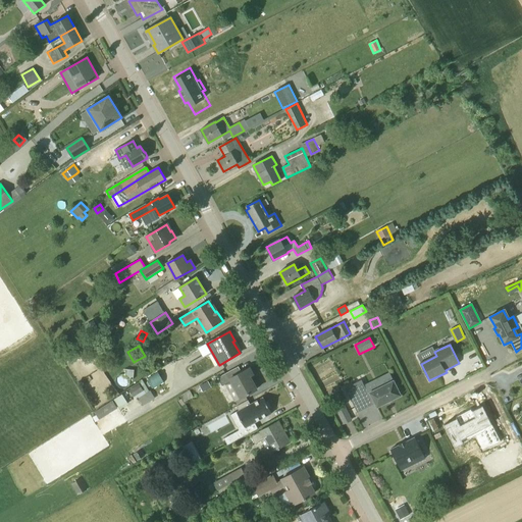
[(230,381),(240,399),(257,389),(250,376),(253,374),(250,368),(242,372),(239,366),(217,378),(222,386),(230,381)]
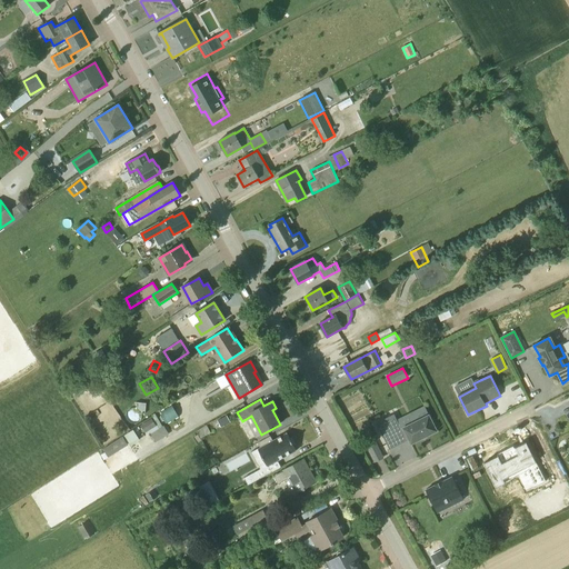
[(407,435),(411,443),(437,431),(429,415),(401,429),(395,415),(377,423),(387,445),(407,435)]
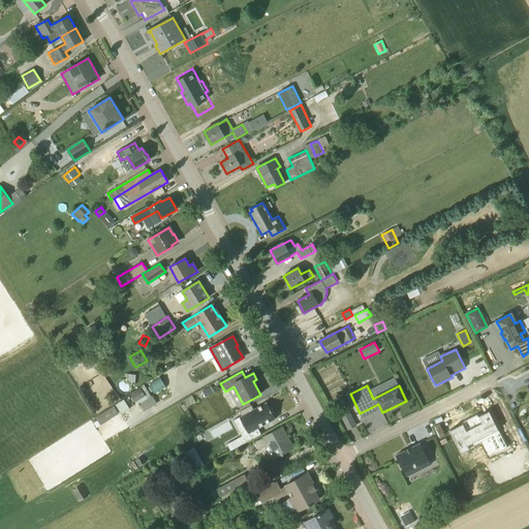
[(208,395),(209,396),(214,393),(211,386),(201,392),(205,396),(208,395)]
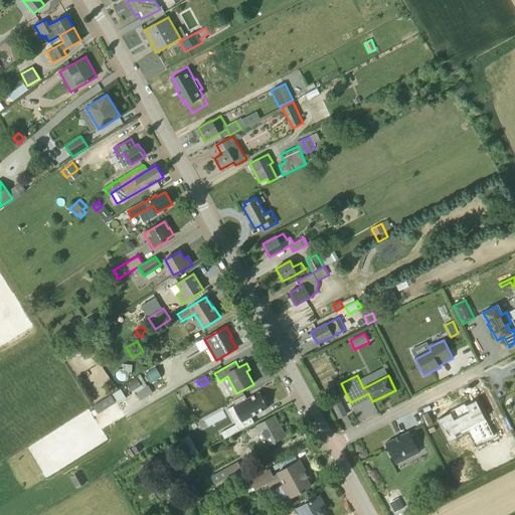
[(137,379),(127,385),(131,392),(142,385),(137,379)]
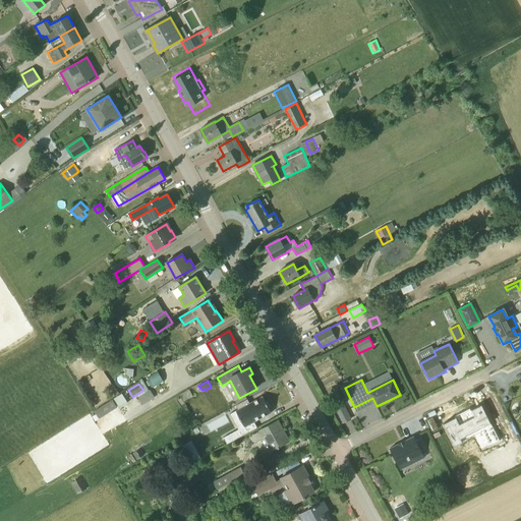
[(190,389),(180,395),(184,401),(194,395),(190,389)]
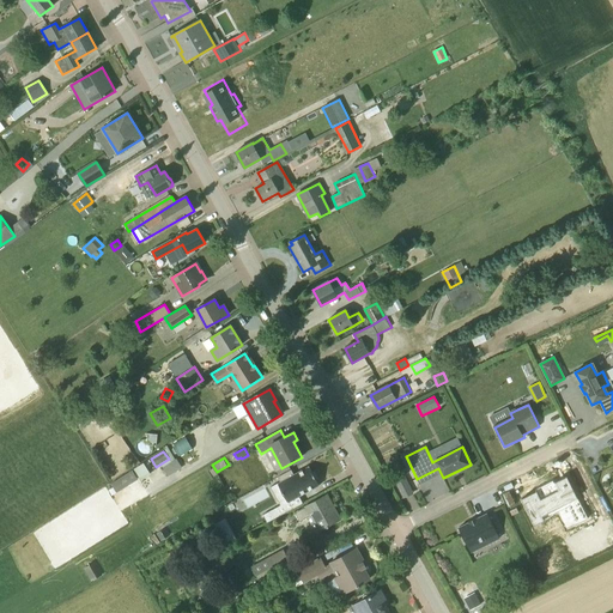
[(173,462),(162,468),(168,477),(182,468),(176,459),(176,460),(173,462)]
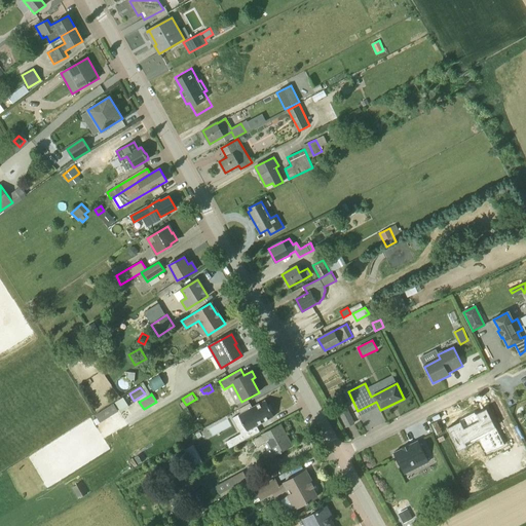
[(121,411),(129,406),(123,397),(115,402),(121,411)]
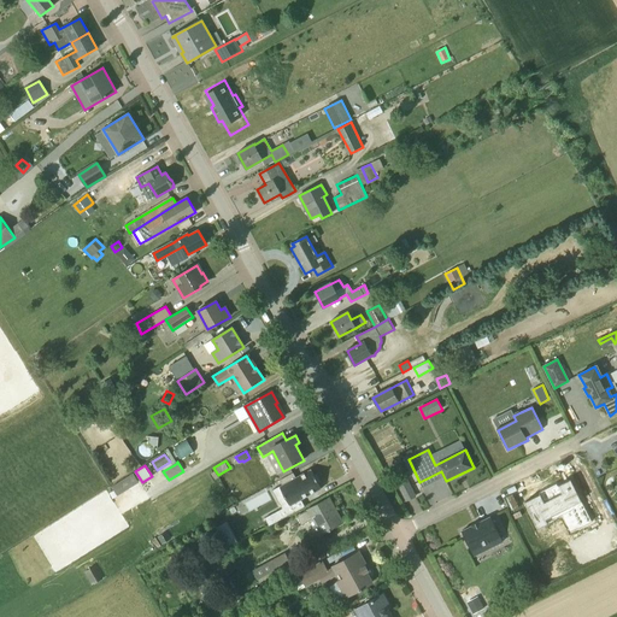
[(322,488),(318,482),(321,482),(317,475),(315,475),(311,470),(295,479),(293,472),(280,480),(282,486),(280,487),(291,506),(322,488)]
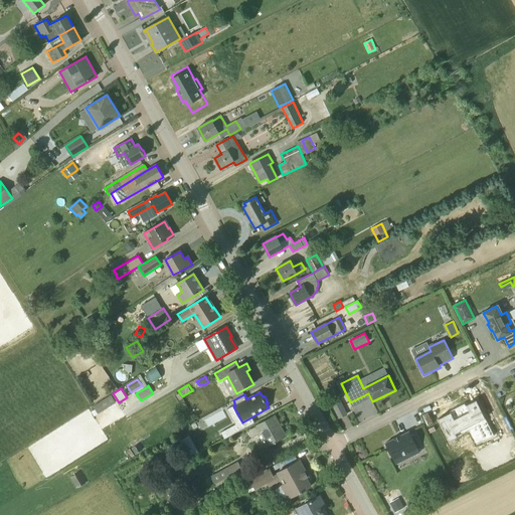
[(98,414),(115,401),(110,394),(92,406),(98,414)]
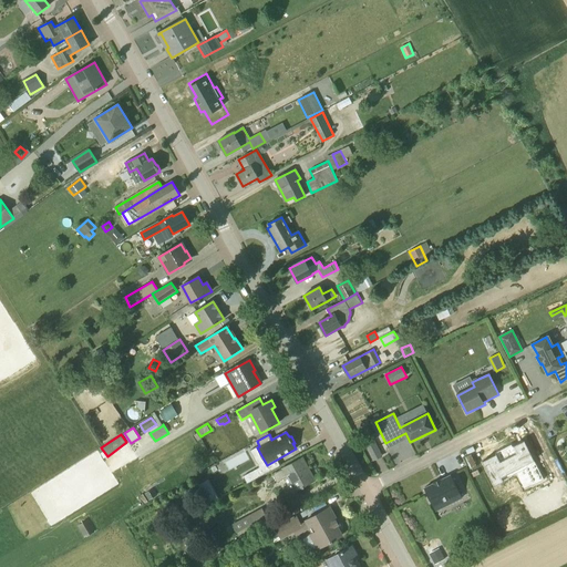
[(363,442),(369,452),(378,447),(373,437),(363,442)]
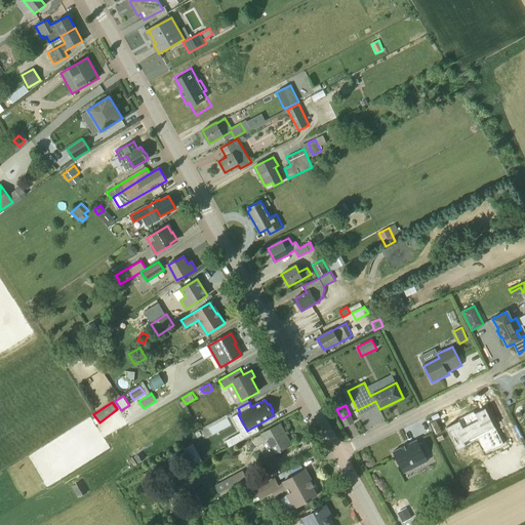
[(459,418),(459,422),(456,425),(455,422),(446,427),(453,442),(457,449),(466,445),(466,444),(478,438),(485,453),(503,444),(485,408),(475,413),(474,411),(459,418)]
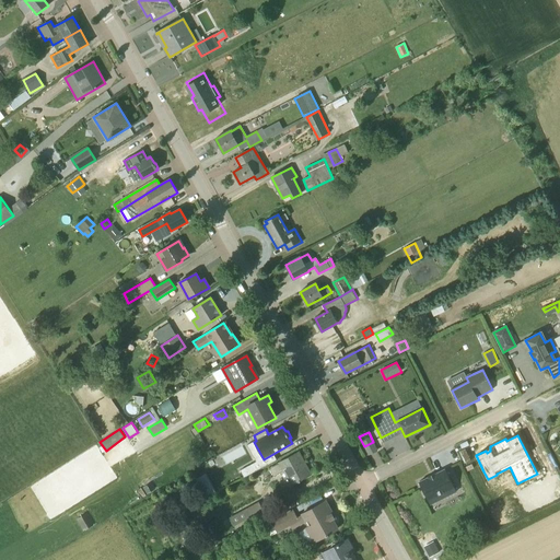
[(299,452),(279,463),(269,468),(270,469),(273,475),(273,477),(281,473),(289,486),(310,475),(302,462),(303,461),(299,452)]
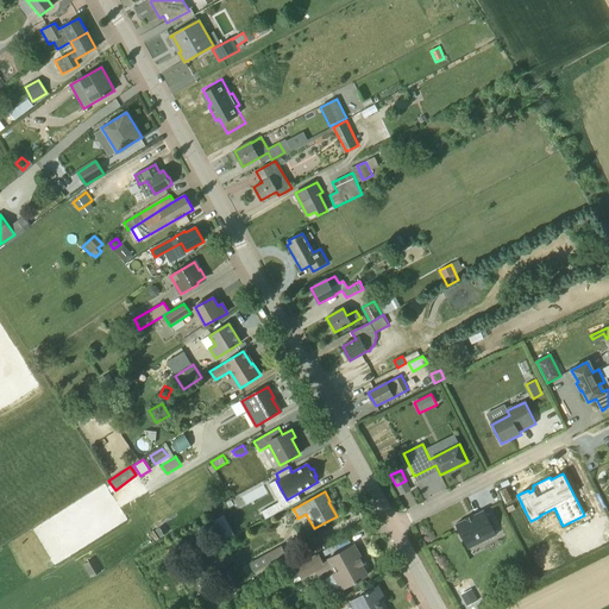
[(283,500),(262,512),(265,519),(288,508),(283,500)]
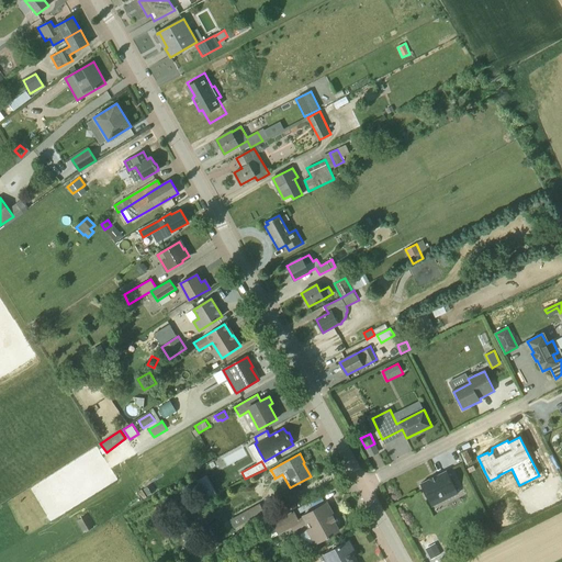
[(458,493),(447,471),(437,475),(437,474),(429,479),(429,480),(420,484),(429,502),(442,495),(446,499),(458,493)]
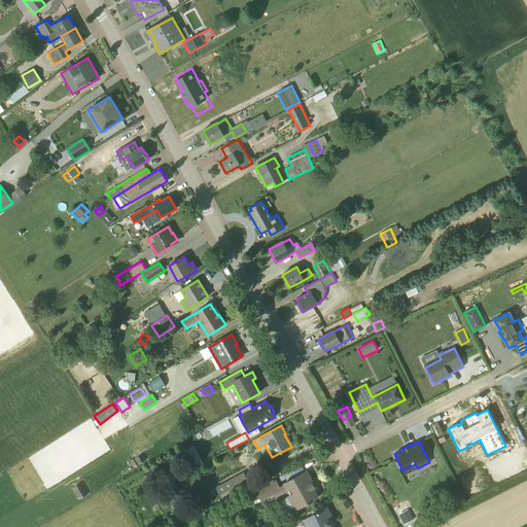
[(138,465),(146,460),(143,454),(135,459),(138,465)]
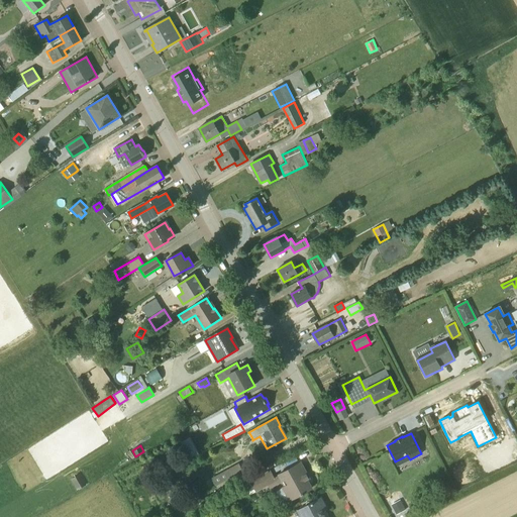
[(199,454),(196,448),(187,453),(190,459),(199,454)]
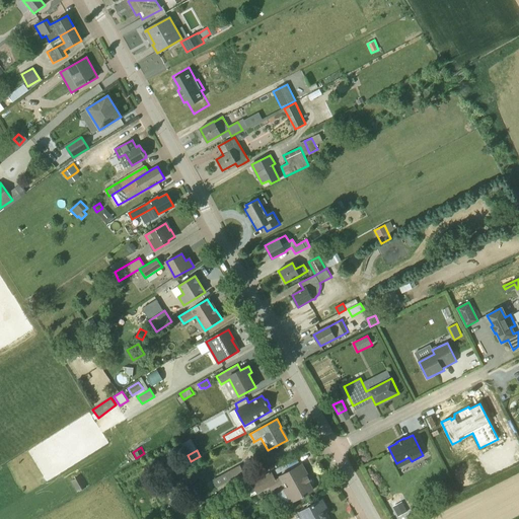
[(283,507),(291,503),(302,497),(303,497),(305,496),(304,495),(313,491),(308,482),(311,480),(302,464),(280,476),(281,477),(276,480),(271,472),(252,483),(257,493),(270,487),(272,490),(284,483),(287,489),(276,494),(283,507)]
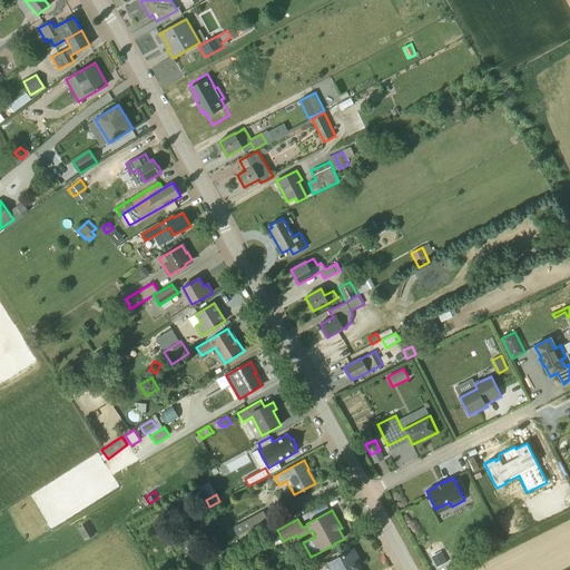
[(238,536),(268,519),(264,511),(234,527),(238,536)]
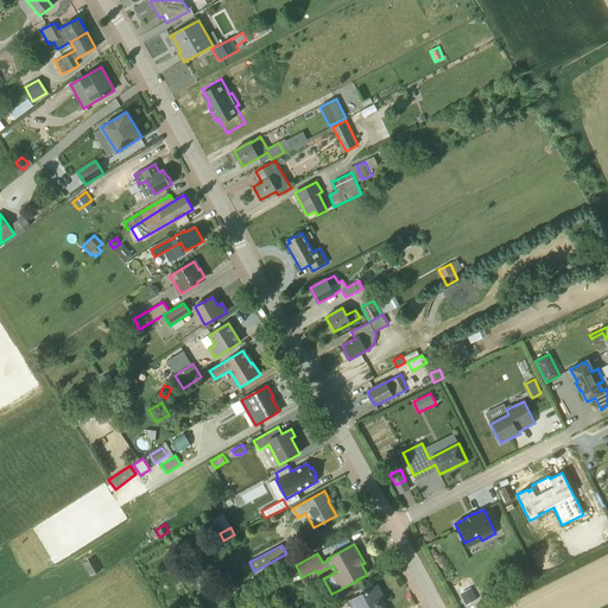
[(94,558),(83,564),(92,576),(101,570),(94,558)]
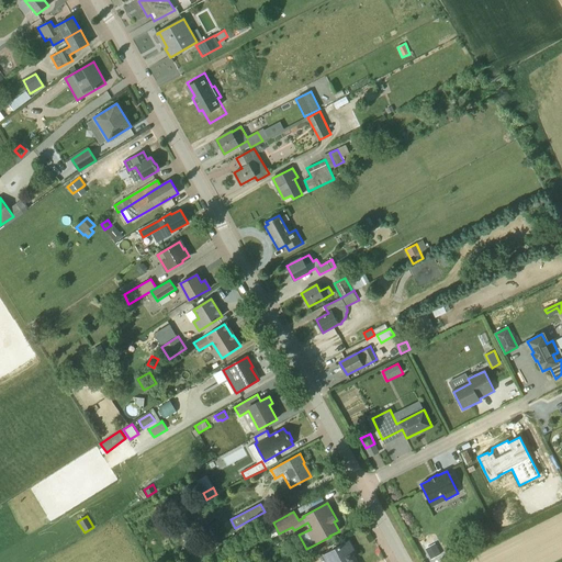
[(355,552),(348,542),(338,547),(335,544),(333,546),(333,550),(324,555),(327,561),(352,561),(351,560),(352,559),(350,554),(355,552)]
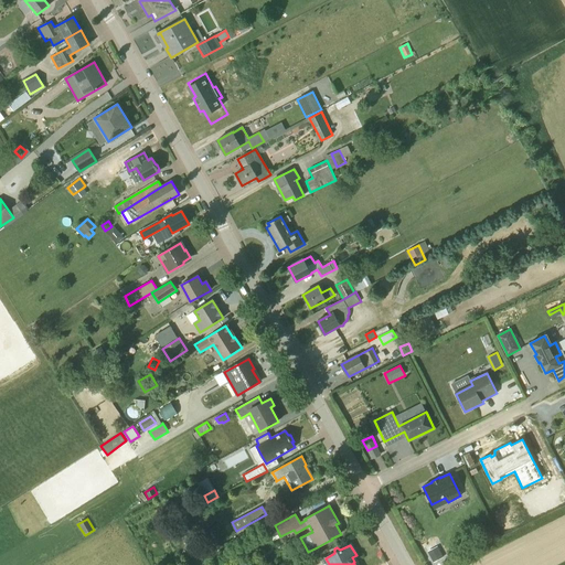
[(441,550),(432,548),(430,556),(440,557),(441,550)]
